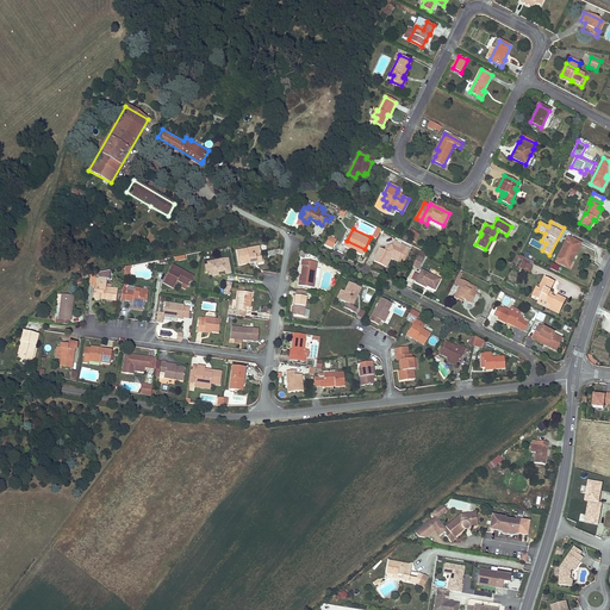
[(555,262),(565,267),(567,262),(570,265),(578,248),(576,247),(578,242),(568,237),(555,262)]
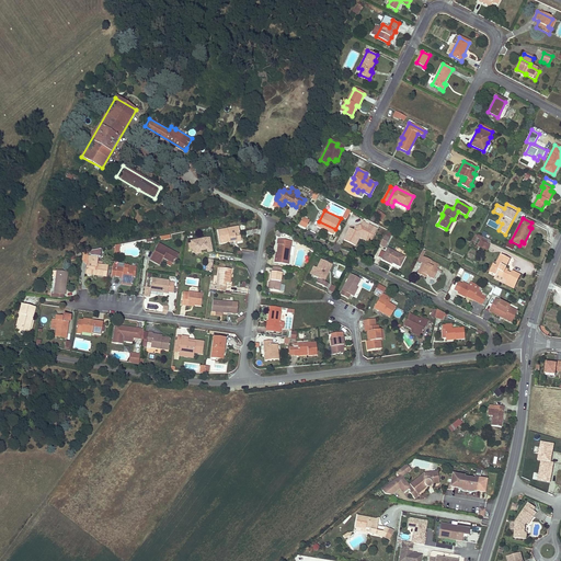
[(335,229),(319,221),(318,224),(334,232),(335,229)]
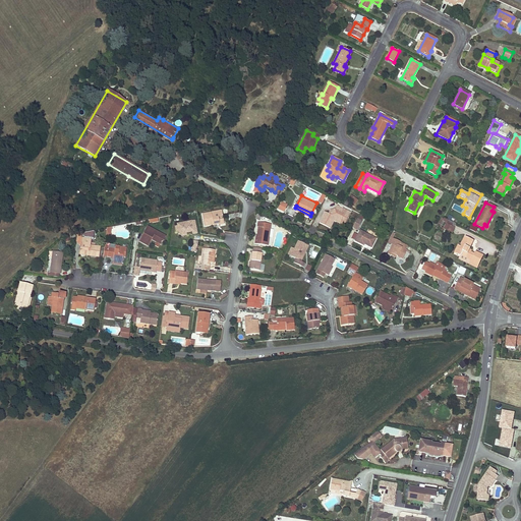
[(328,217),(324,215),(320,223),(330,229),(334,221),(335,222),(337,218),(344,222),(349,213),(337,207),(335,210),(332,216),(329,214),(328,217)]
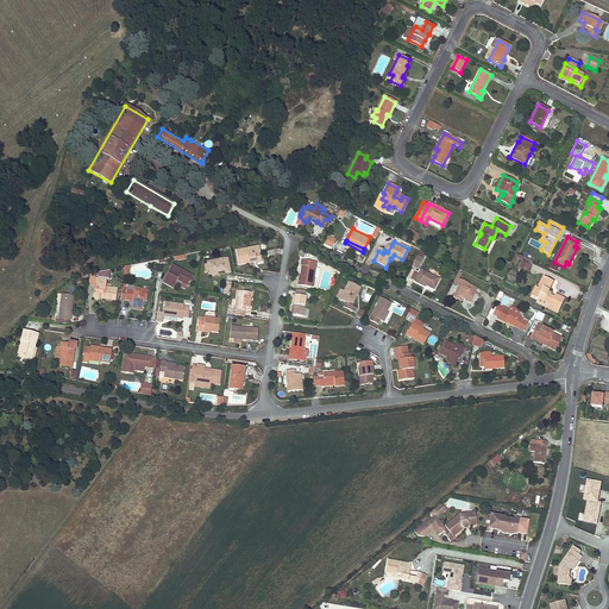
[(239,265),(250,263),(256,262),(256,263),(262,262),(258,248),(237,251),(239,265)]
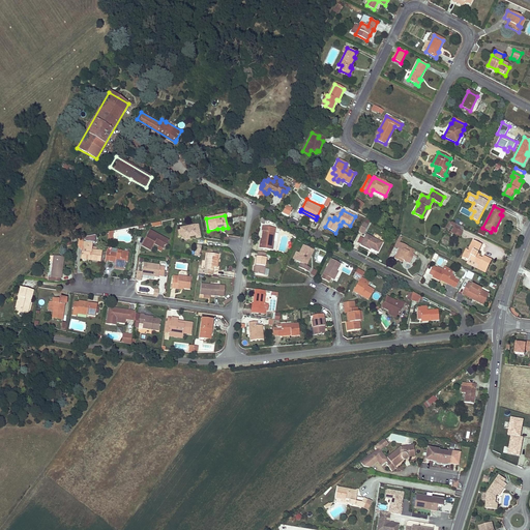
[(363,223),(359,231),(364,234),(369,225),(363,223)]
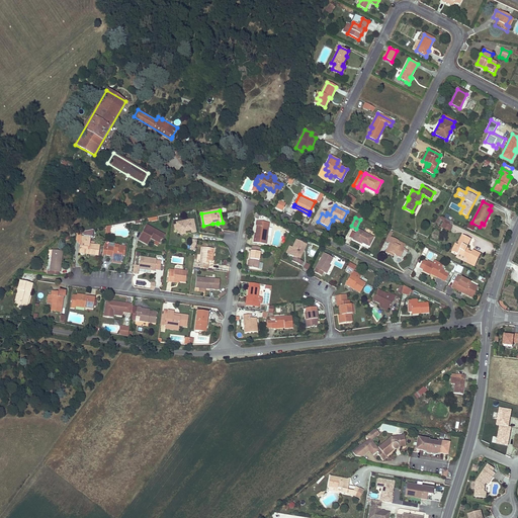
[(453,223),(445,219),(441,227),(449,231),(453,223)]
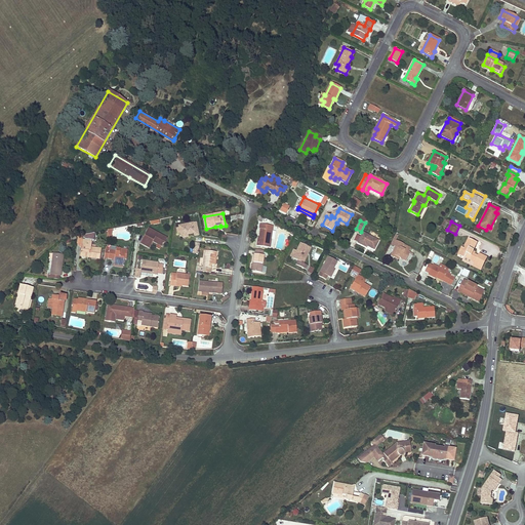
[(178,226),(179,228),(180,234),(180,236),(187,235),(193,233),(194,236),(198,235),(196,223),(178,226)]
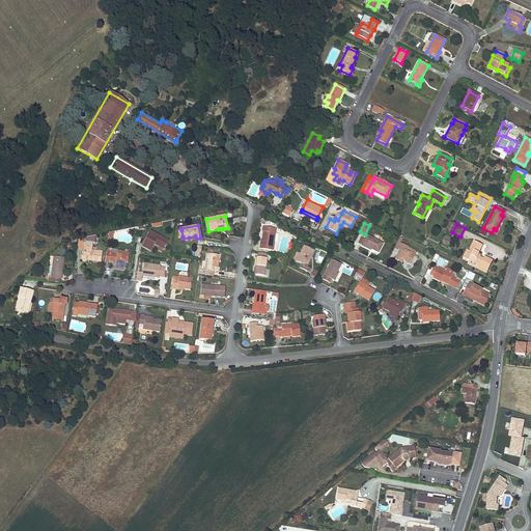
[(261,241),(260,249),(273,251),(276,229),(262,227),(262,232),(263,232),(262,241),(261,241)]
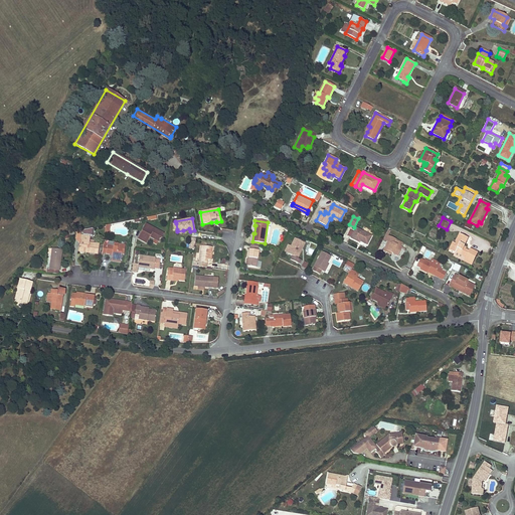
[(146,244),(150,237),(150,235),(153,237),(153,239),(159,242),(163,234),(145,224),(137,239),(146,244)]
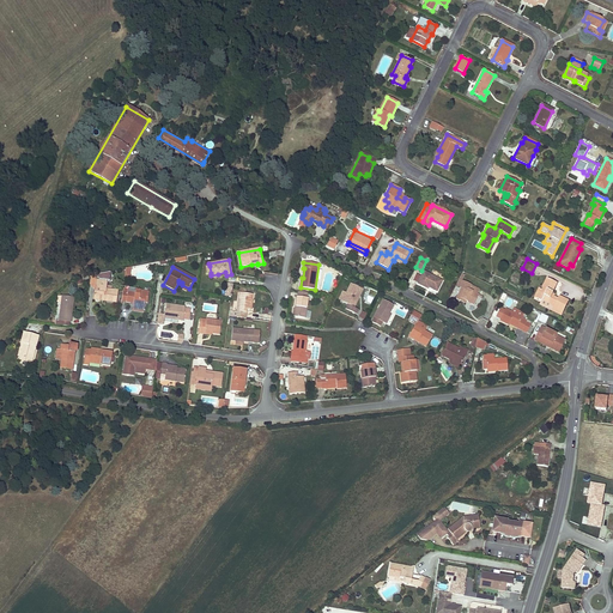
[(98,281),(95,280),(92,299),(99,301),(101,296),(104,297),(104,302),(116,303),(117,292),(105,290),(107,283),(107,280),(109,281),(110,272),(97,275),(98,280),(99,279),(98,281)]
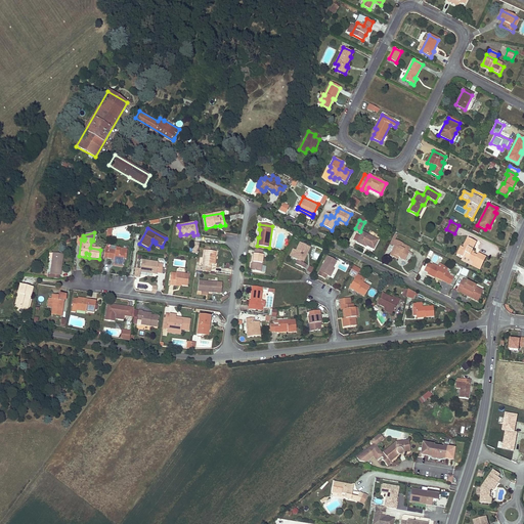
[(357,243),(365,247),(366,245),(369,246),(368,247),(374,249),(378,239),(368,235),(362,232),(357,243)]
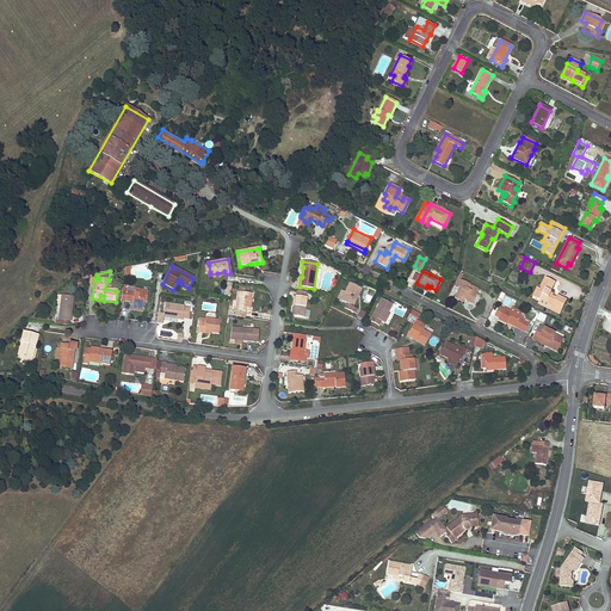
[(545,277),(539,288),(538,288),(534,297),(538,300),(537,303),(557,314),(565,300),(557,295),(556,297),(549,294),(551,290),(550,290),(555,282),(545,277)]
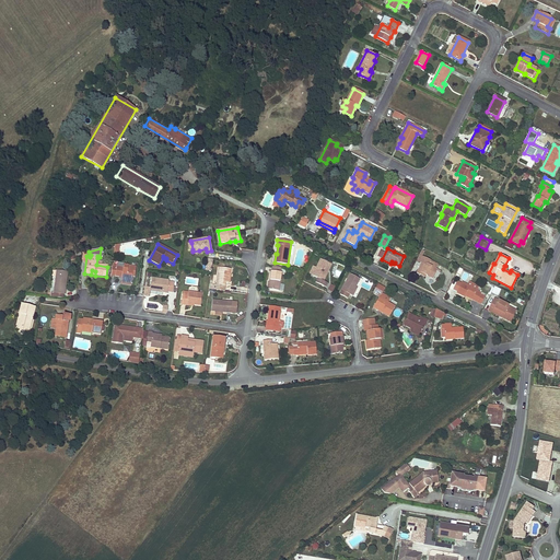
[(426,276),(432,279),(436,269),(435,269),(436,266),(438,264),(419,255),(418,258),(422,260),(421,263),(422,264),(417,273),(422,276),(423,273),(426,276)]
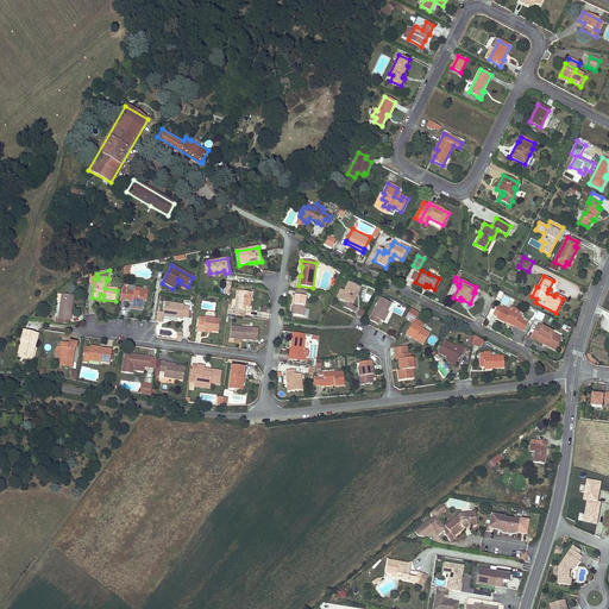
[(340,300),(340,301),(345,302),(344,307),(355,313),(357,308),(352,306),(360,288),(350,282),(341,299),(340,300)]
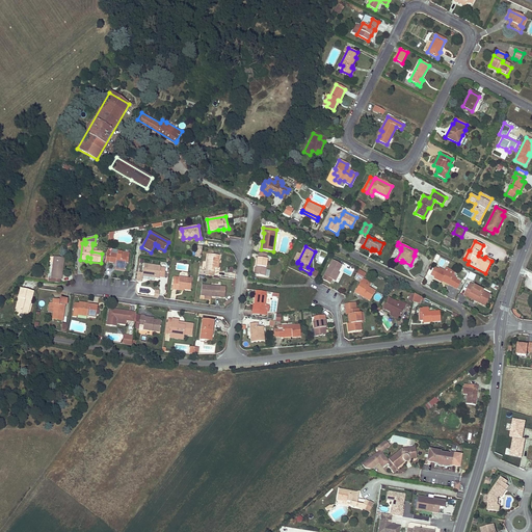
[(106,254),(105,262),(112,263),(113,262),(115,262),(115,266),(125,267),(125,263),(128,263),(129,254),(116,253),(116,255),(106,254)]
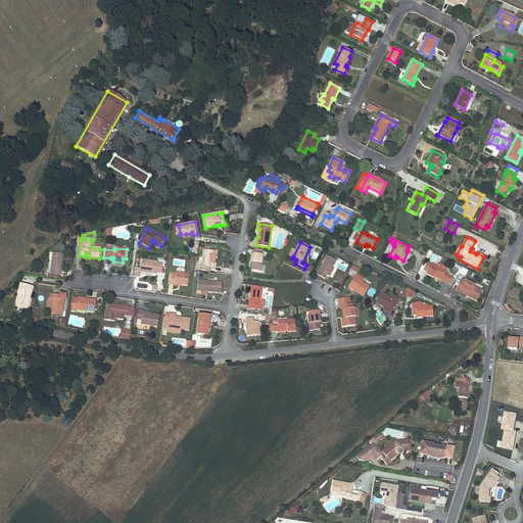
[(251,265),(250,271),(260,272),(263,250),(254,249),(254,253),(253,253),(252,263),(254,263),(254,265),(251,265)]
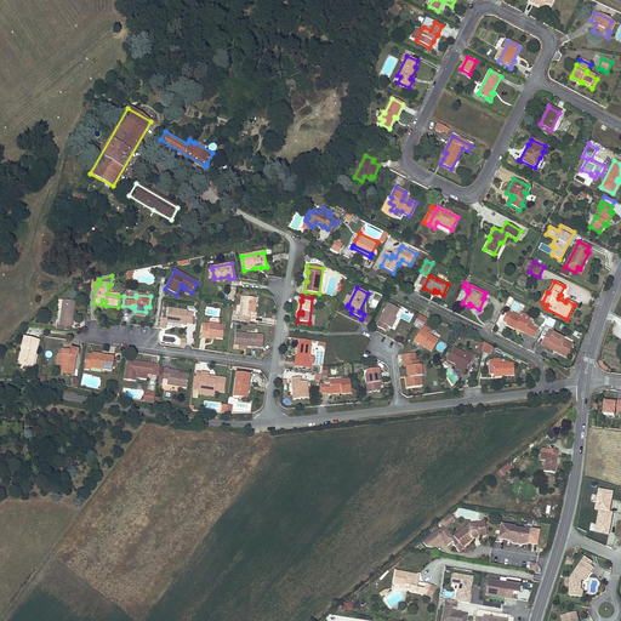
[(243,297),(239,322),(249,323),(250,314),(254,314),(256,298),(243,297)]
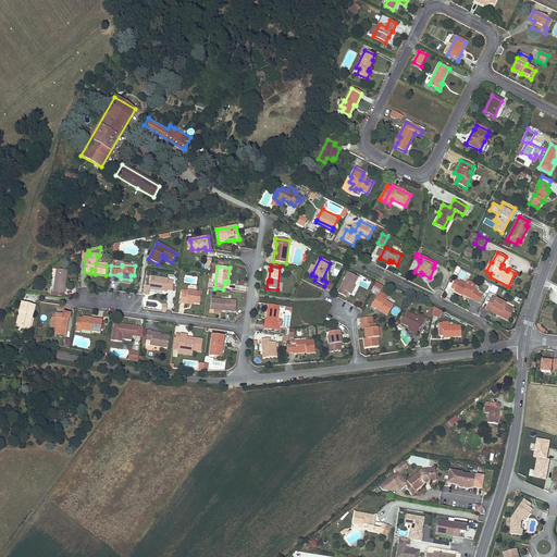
[(65,281),(64,281),(65,271),(57,270),(56,275),(53,292),(51,292),(50,295),(63,297),(63,293),(64,293),(65,281)]
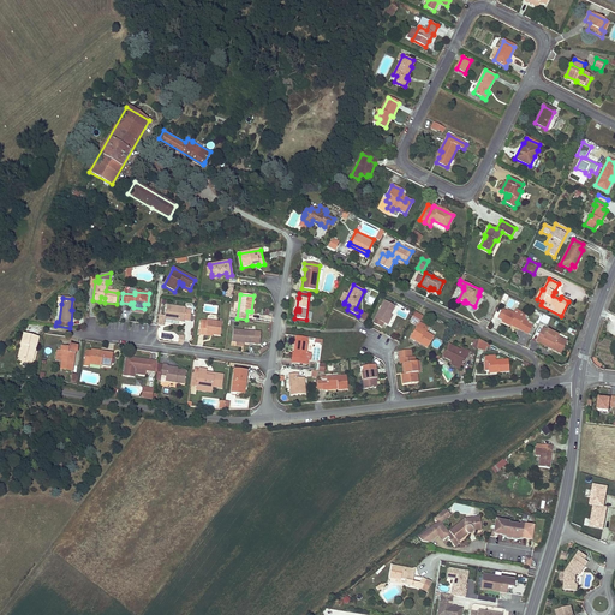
[(383,324),(386,326),(390,316),(395,306),(384,302),(372,324),(381,328),(383,324)]
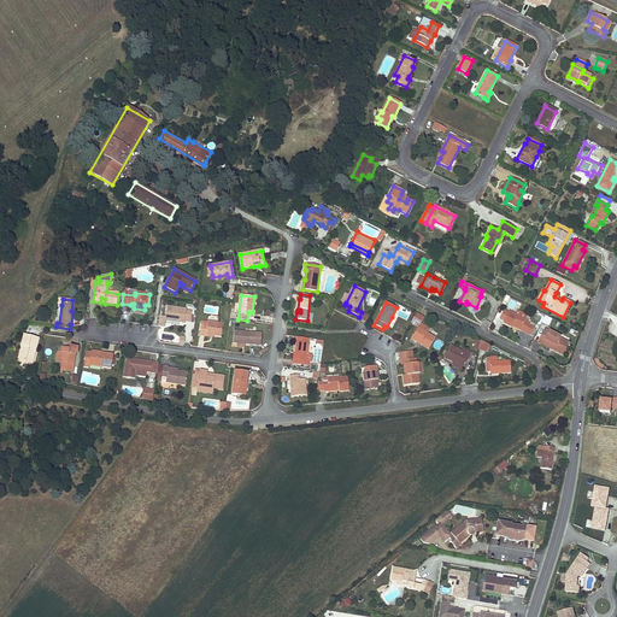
[(166,307),(165,321),(183,323),(184,322),(186,310),(166,307)]
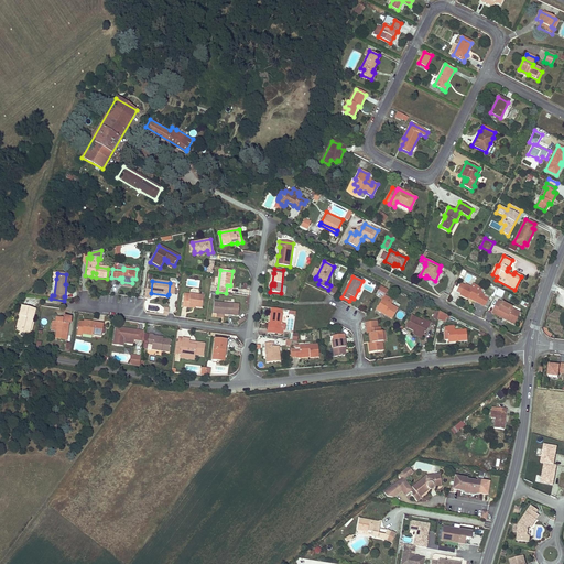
[(479,293),(481,289),(472,284),(470,288),(464,284),(463,286),(459,294),(458,295),(467,300),(468,296),(476,301),(475,302),(479,304),(484,306),(488,299),(484,296),(479,293)]
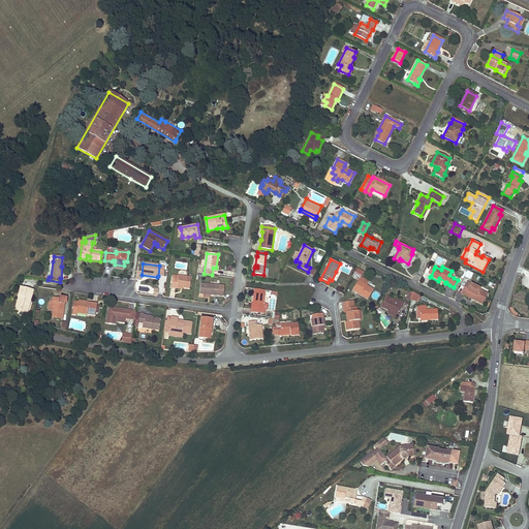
[(363,273),(355,270),(351,277),(352,278),(358,280),(353,289),(361,293),(360,294),(368,299),(372,289),(366,286),(368,282),(360,277),(363,273)]
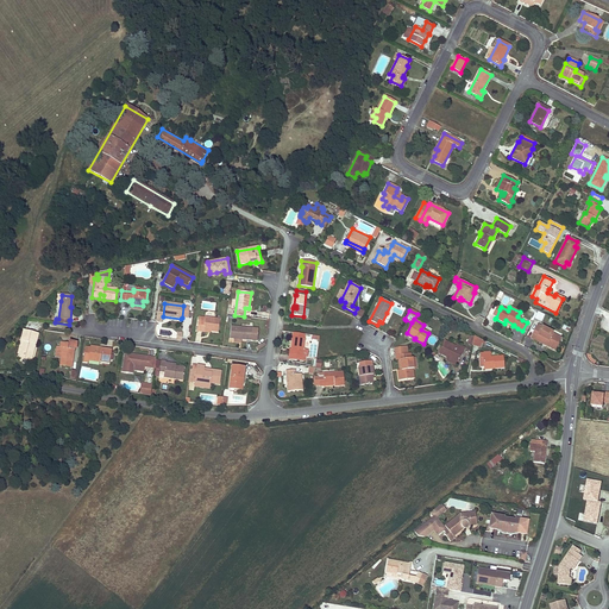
[(542,321),(545,314),(538,312),(534,319),(542,321)]
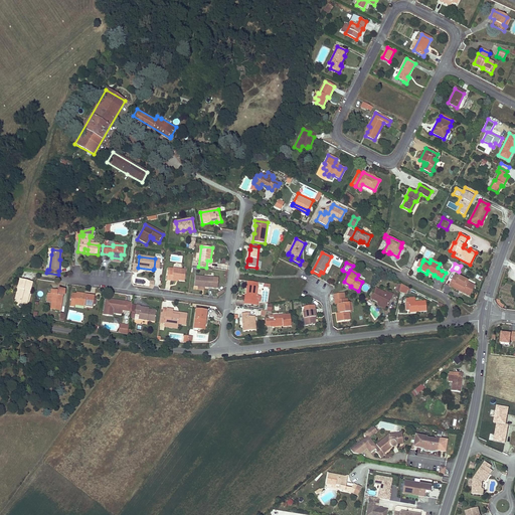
[(166,281),(171,282),(172,281),(178,282),(184,282),(185,271),(173,270),(173,272),(168,271),(166,281)]
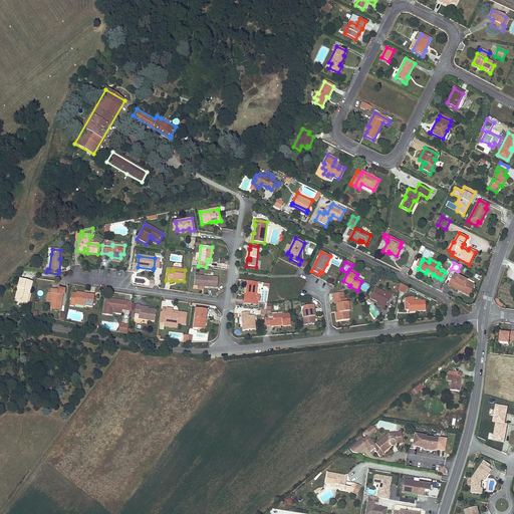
[(448,285),(452,287),(453,286),(461,290),(461,292),(468,295),(473,286),(466,282),(466,280),(454,274),(448,285)]
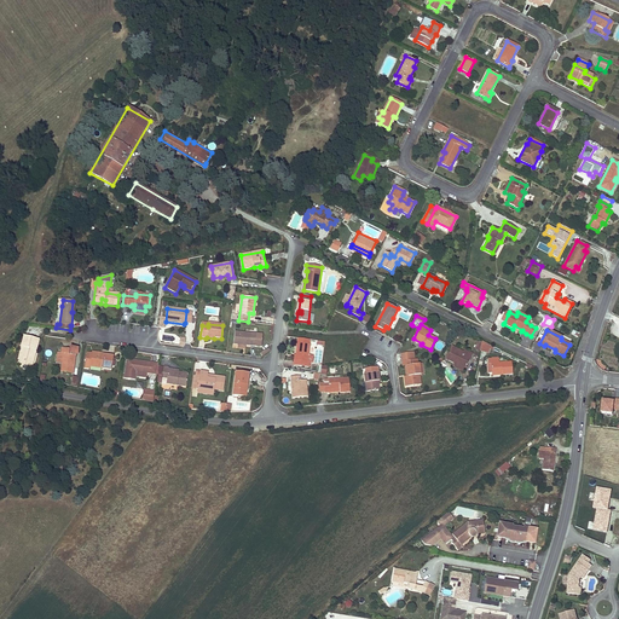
[(246,346),(255,347),(261,348),(262,335),(256,334),(235,333),(233,346),(238,346),(242,346),(246,346)]
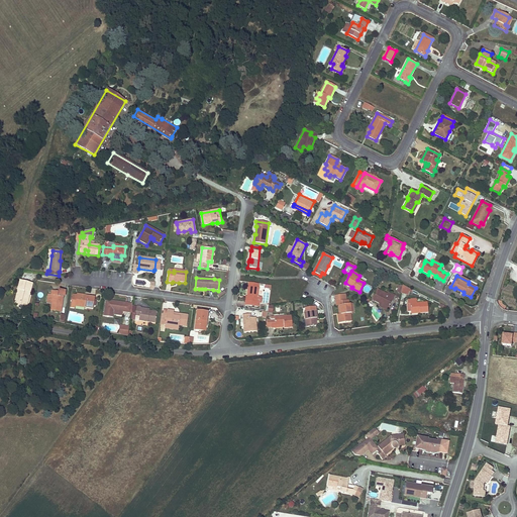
[(20,281),(17,290),(20,291),(17,302),(27,305),(29,295),(32,284),(20,281)]
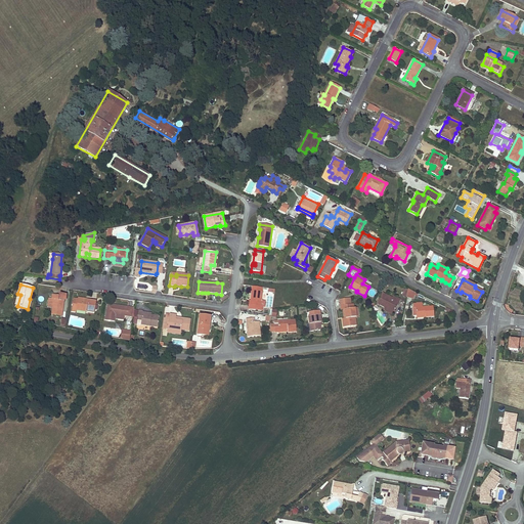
[(252,287),(250,310),(263,311),(263,308),(264,308),(265,301),(262,301),(263,288),(252,287)]
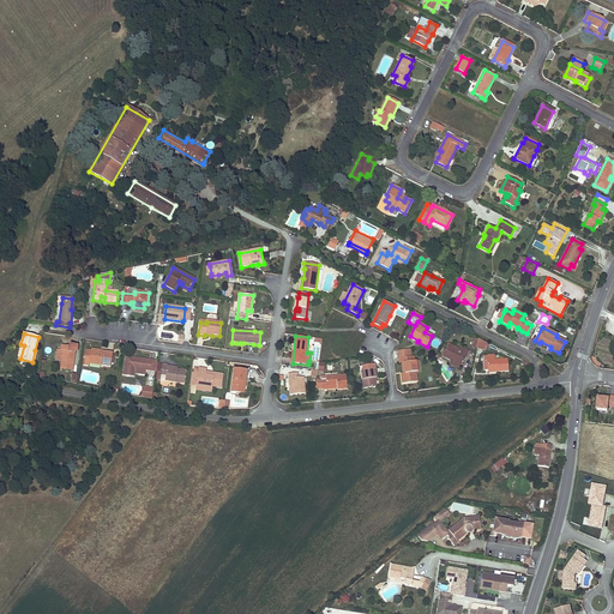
[(20,344),(17,361),(31,365),(32,362),(20,359),(24,345),(20,344)]
